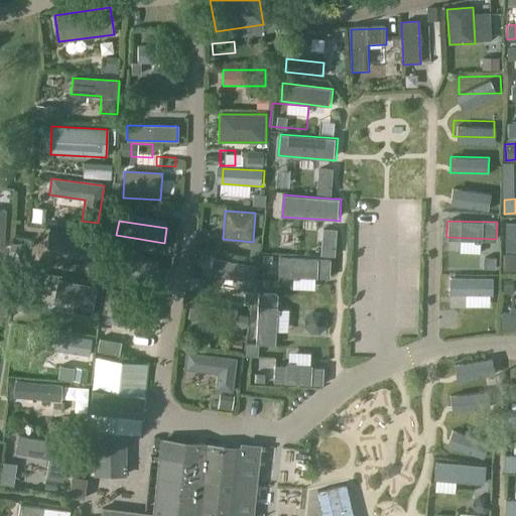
[(48,230),(46,249),(99,254),(101,235),(48,230)]
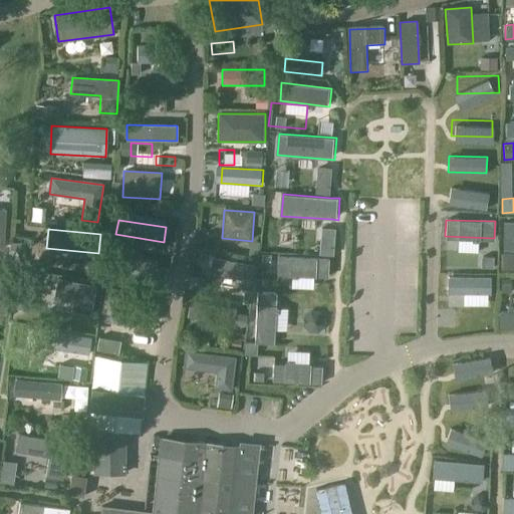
[(265,246),(299,247),(300,231),(265,230),(265,246)]
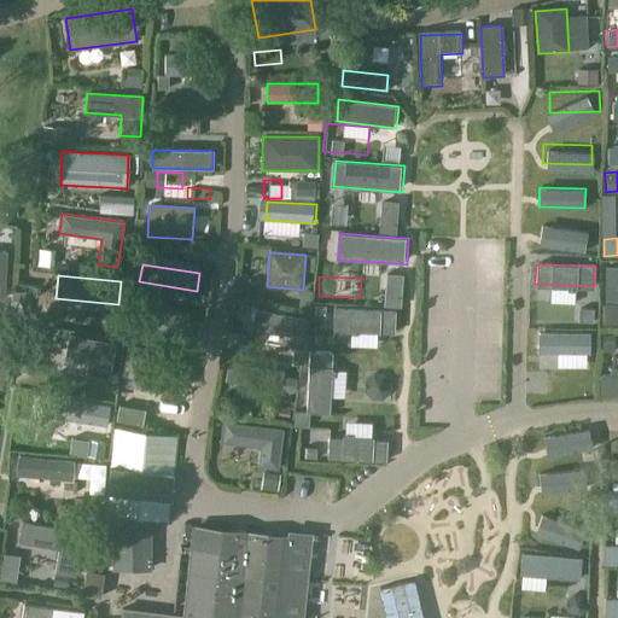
[(582,328),(582,305),(531,304),(531,327),(582,328)]
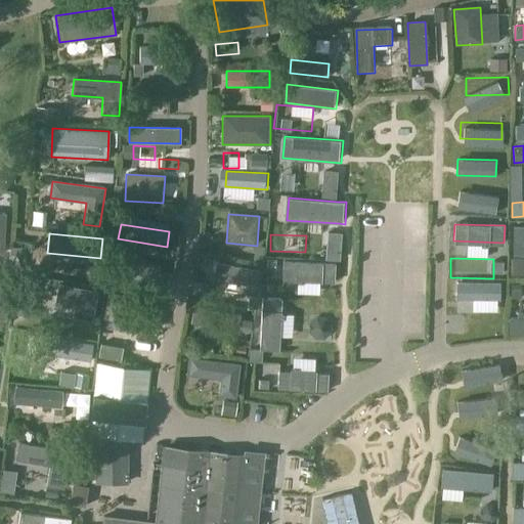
[(523,261),(511,262),(512,276),(523,275),(523,261)]
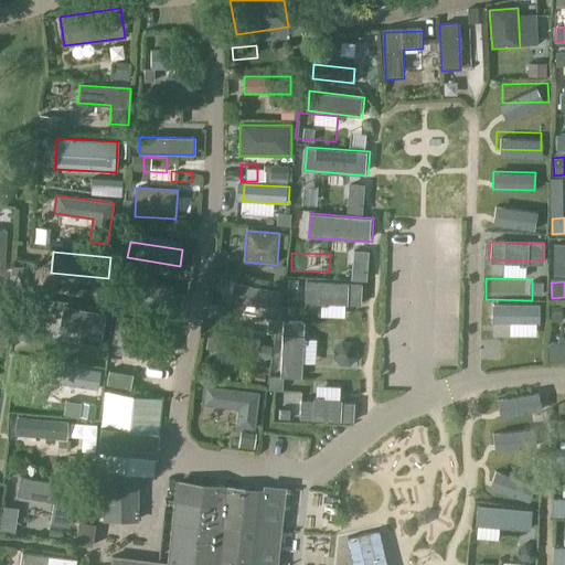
[(304,283),(304,302),(362,305),(362,285),(304,283)]
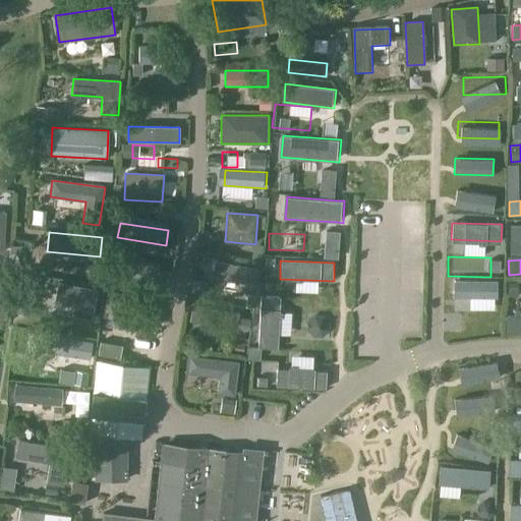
[(215,262),(213,277),(254,284),(257,269),(215,262)]
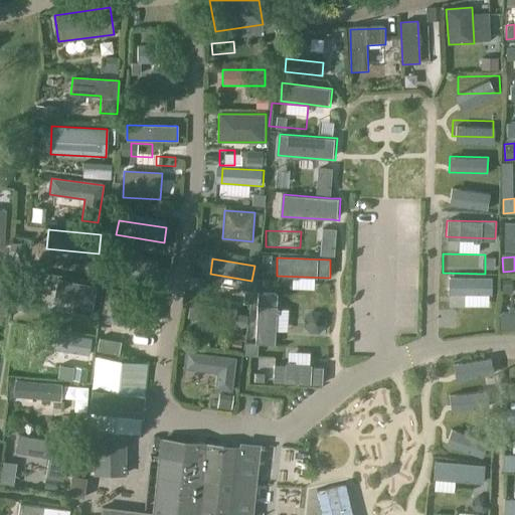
[(450,276),(450,293),(494,293),(494,276),(450,276)]
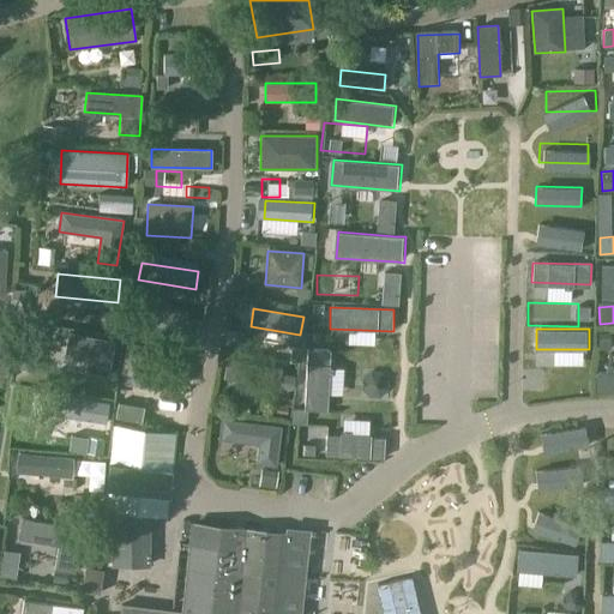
[(53,335),(50,351),(97,356),(98,343),(98,339),(53,335)]
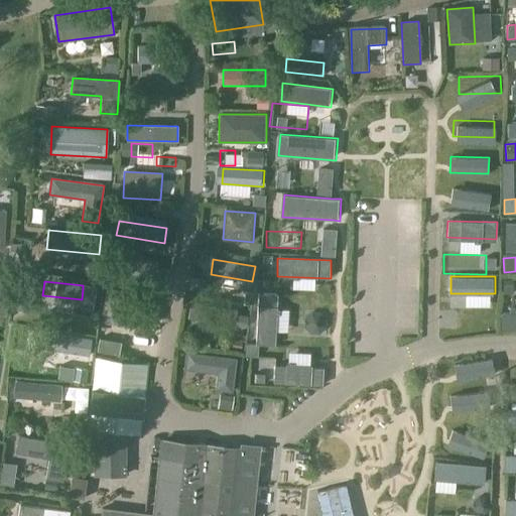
[(106,287),(101,314),(153,324),(158,297),(106,287)]
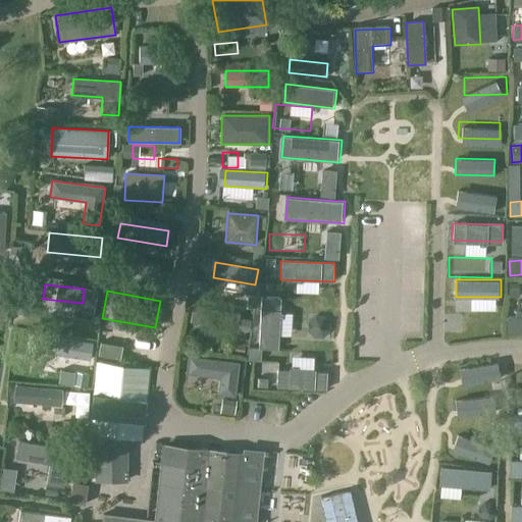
[(261,298),(259,349),(278,350),(280,299),(261,298)]
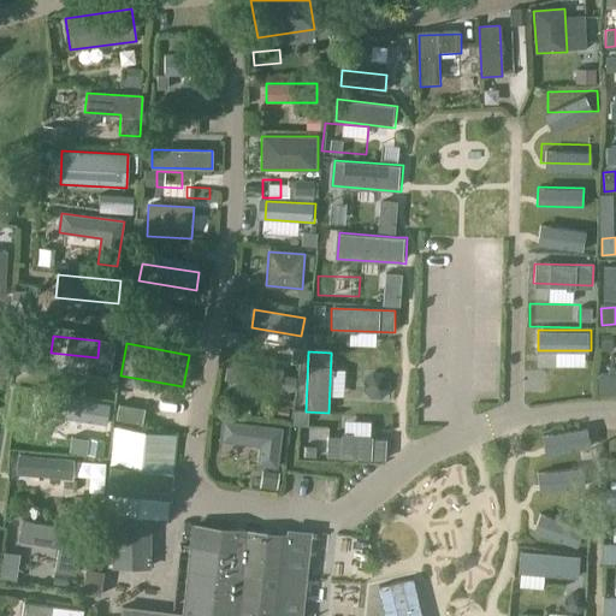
[(227,361),(225,379),(279,389),(283,371),(227,361)]
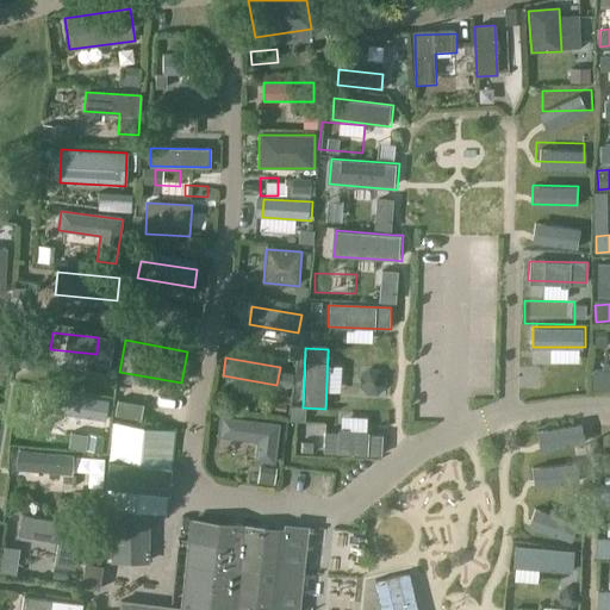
[(609,369),(592,371),(592,388),(609,388),(609,369)]
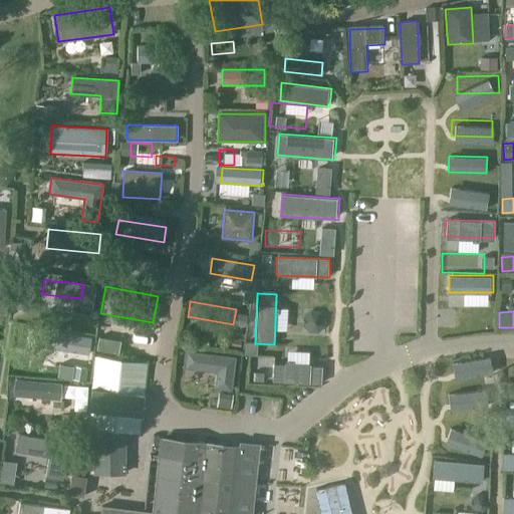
[(78,351),(80,334),(28,327),(26,344),(78,351)]
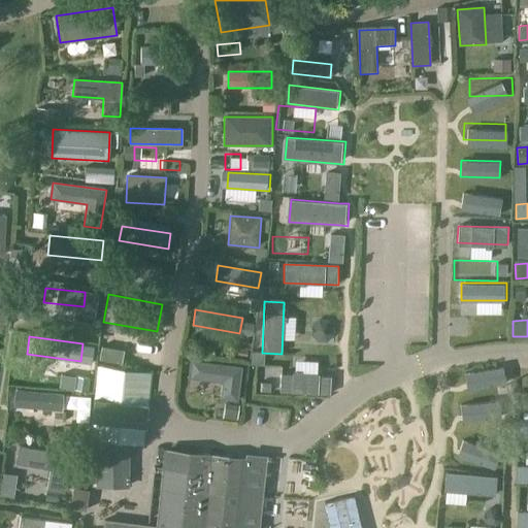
[(237,401),(242,367),(190,360),(188,378),(222,383),(220,398),(237,401)]
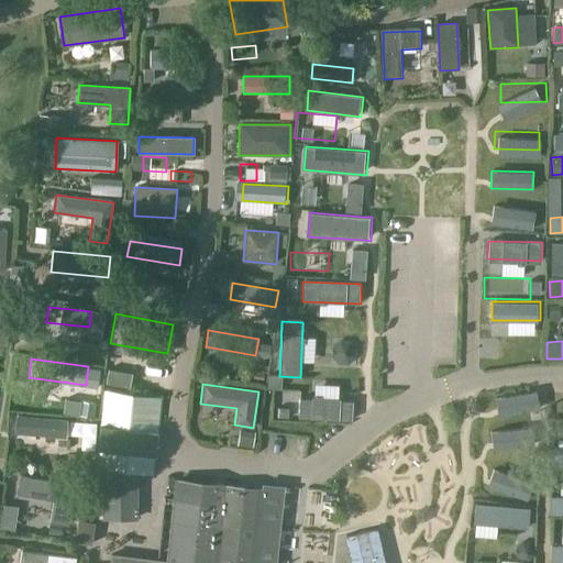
[(550,410),(562,410),(562,384),(551,384),(550,410)]
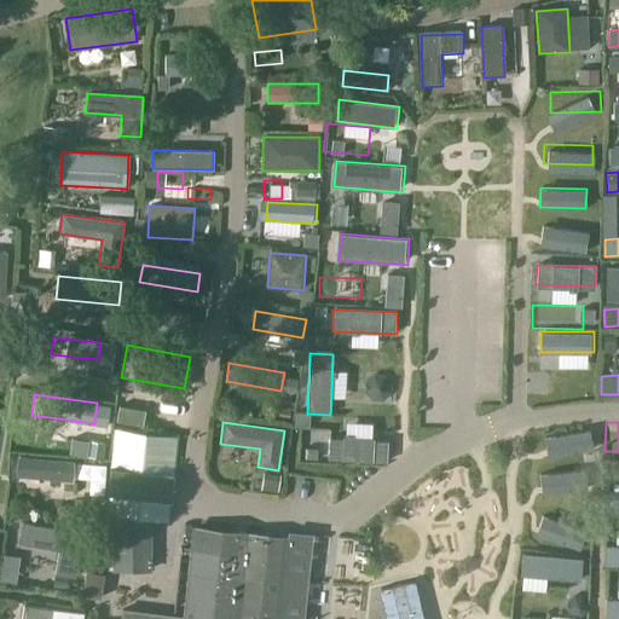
[(584,426),(536,433),(538,450),(586,444),(584,426)]
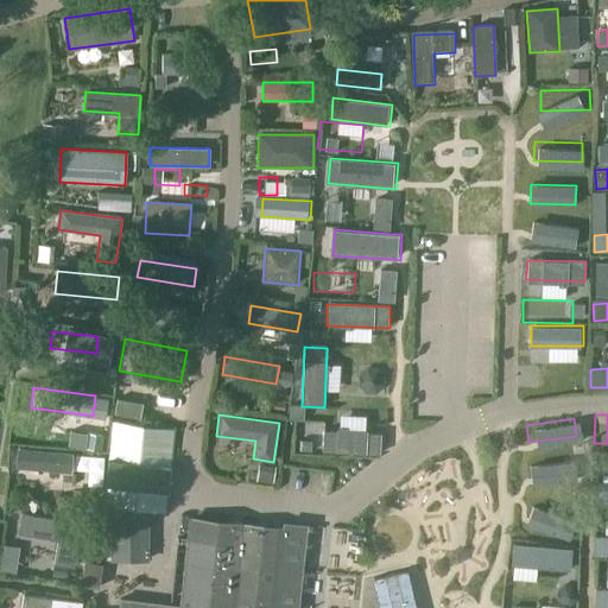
[(168,491),(170,466),(175,429),(111,422),(107,457),(105,483),(101,511),(111,513),(112,559),(147,559),(147,512),(166,514),(169,491),(168,491)]
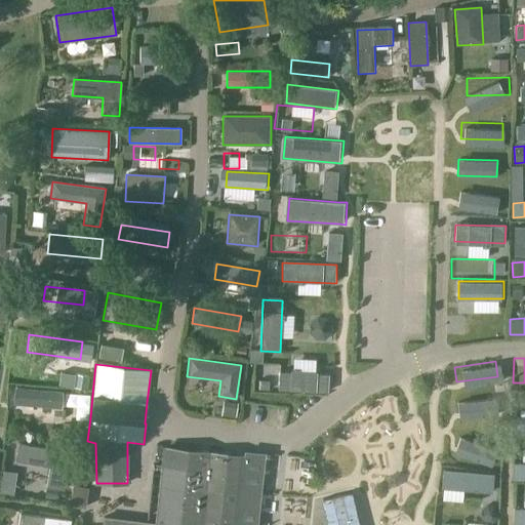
[(278,372),(277,390),(307,391),(329,392),(329,374),(310,373),(278,372)]
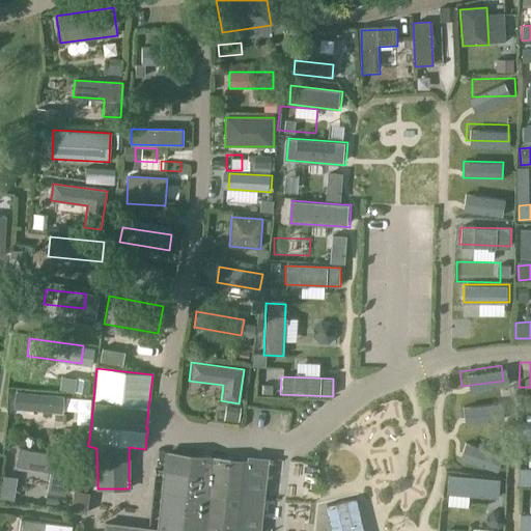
[(61,413),(63,396),(16,392),(15,409),(61,413)]
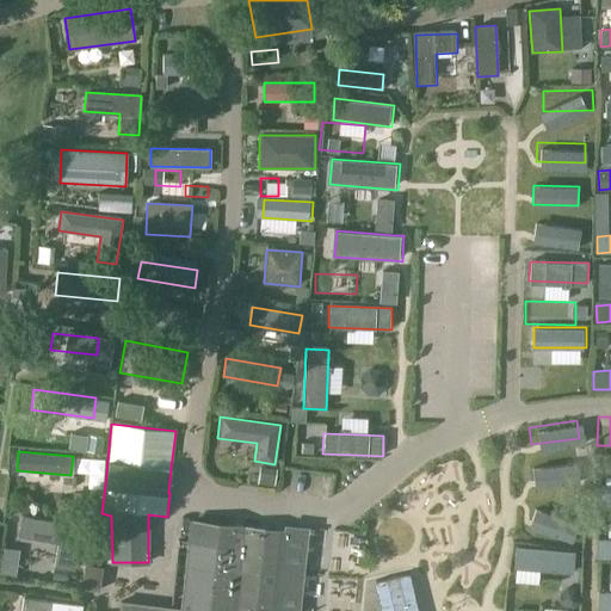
[(578,463),(532,468),(535,487),(580,482),(578,463)]
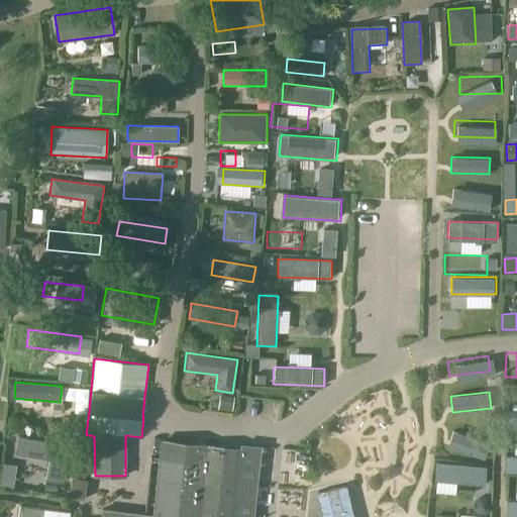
[(516,408),(505,407),(504,425),(516,425),(516,408)]
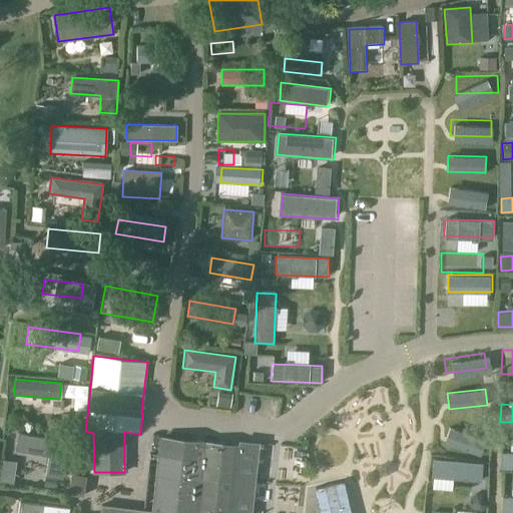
[(452,425),(446,441),(483,453),(488,437),(452,425)]
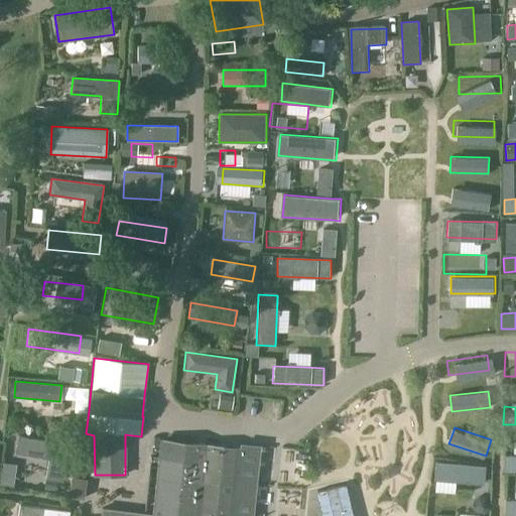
[(62,482),(70,444),(18,435),(15,453),(48,459),(45,479),(62,482)]
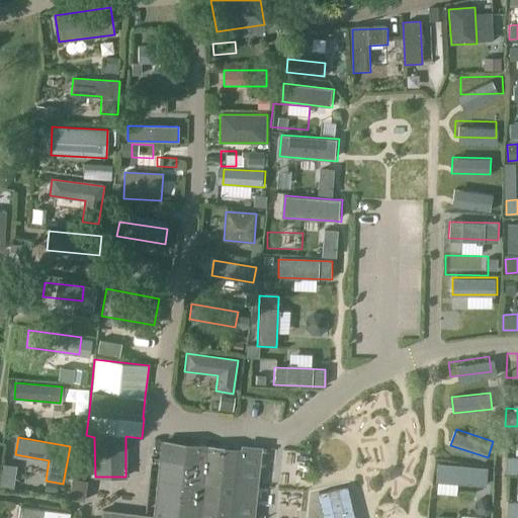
[(232,517),(241,450),(205,445),(203,465),(161,460),(154,517),(232,517)]
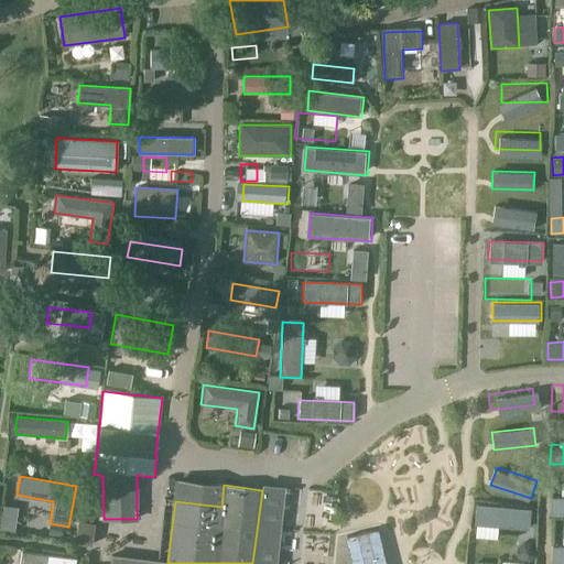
[(563,494),(553,494),(552,513),(563,513),(563,494)]
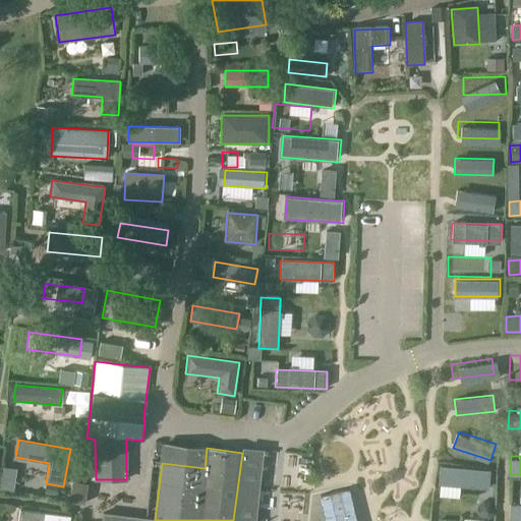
[(447,470),(445,485),(488,490),(490,476),(447,470)]
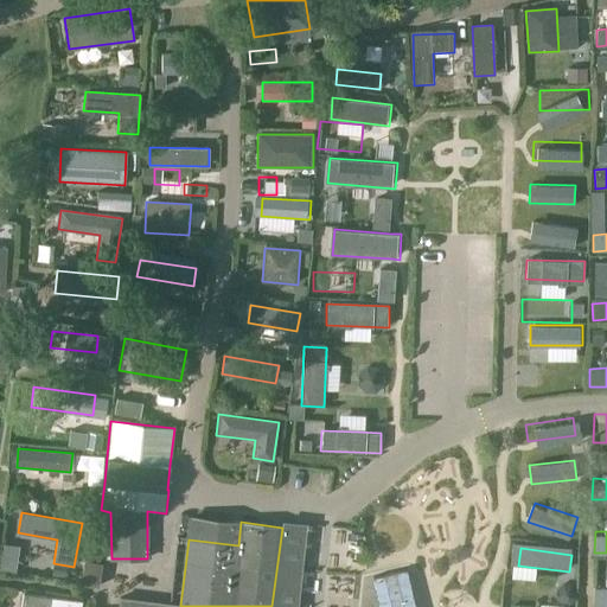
[(352,556),(352,575),(400,577),(401,557),(352,556)]
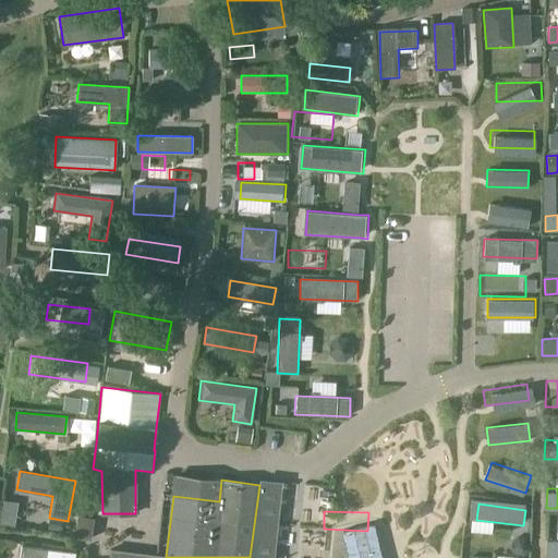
[(340,544),(343,532),(327,529),(325,540),(340,544)]
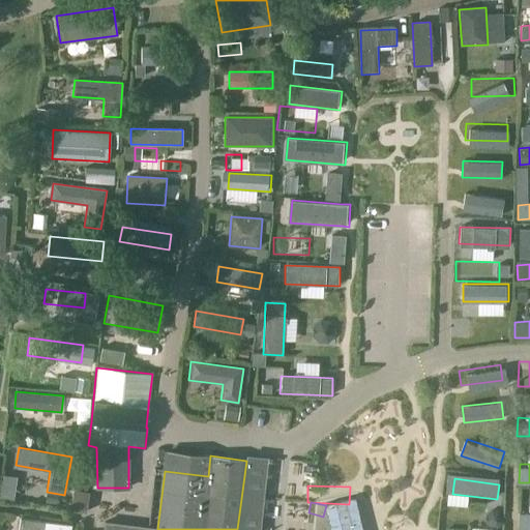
[(529,509),(522,509),(521,528),(529,527),(529,509)]
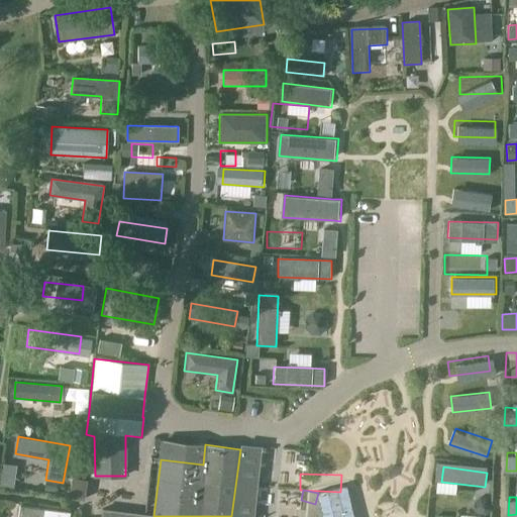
[(19,504),(16,516),(70,516),(72,511),(19,504)]
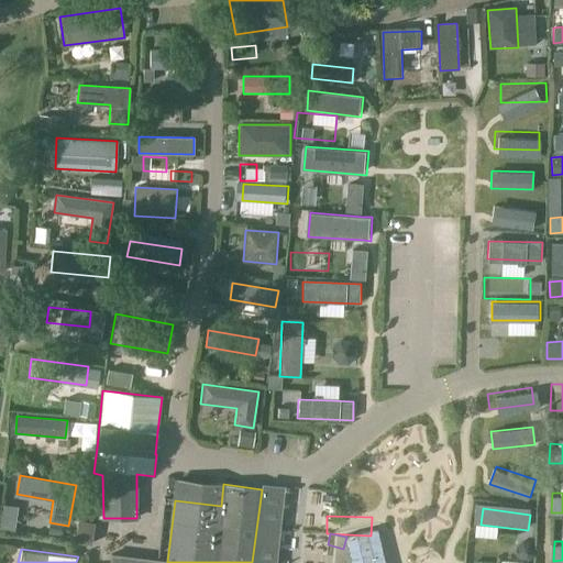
[(323,549),(322,562),(340,562),(341,549),(323,549)]
